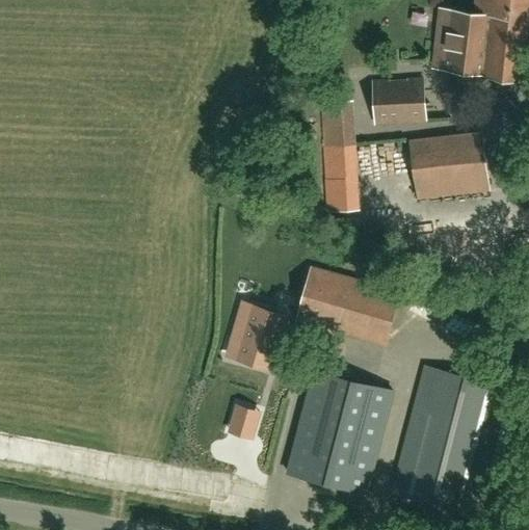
[(491,27),(484,75),(528,80),(528,0),(473,0),(472,12),(472,14),(478,15),(477,25),(491,27)]
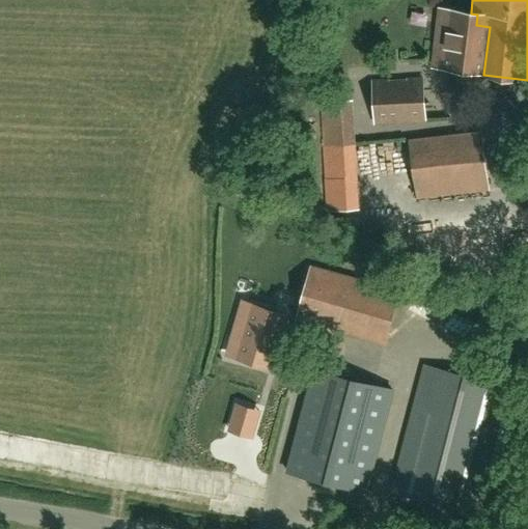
[(471,14),(471,12),(438,8),(431,67),(483,75),(490,27),(476,25),(477,15),(471,14)]
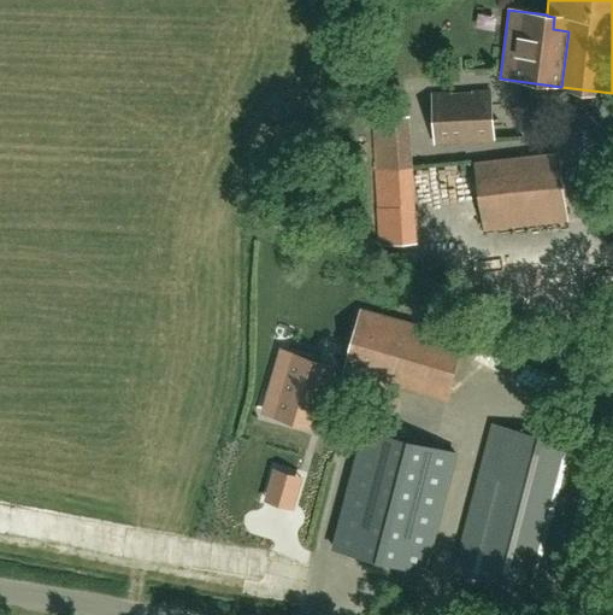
[(487,93),(429,97),(432,147),(489,144),(487,93)]
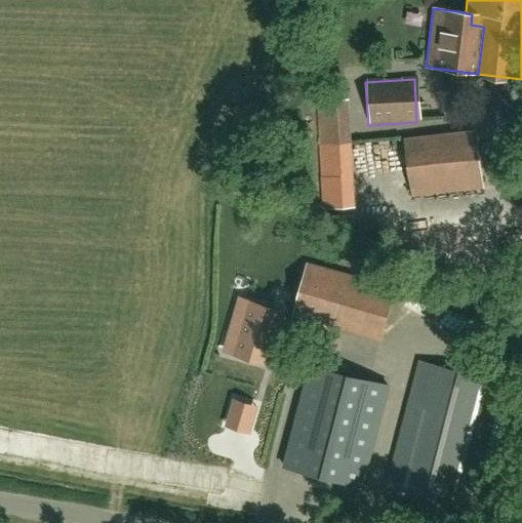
[(346,98),(313,101),(320,211),(352,208),(346,98)]
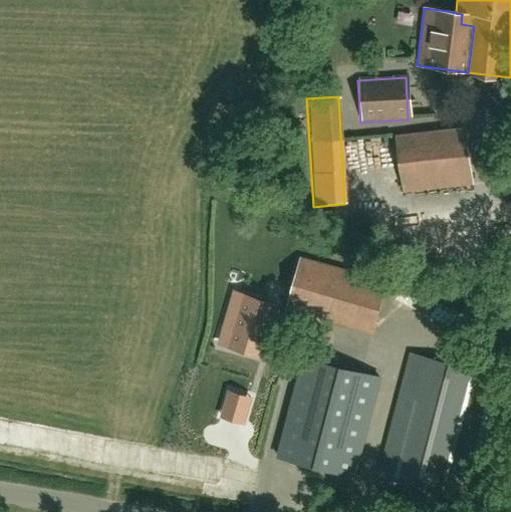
[(469,185),(464,143),(397,151),(402,192),(469,185)]
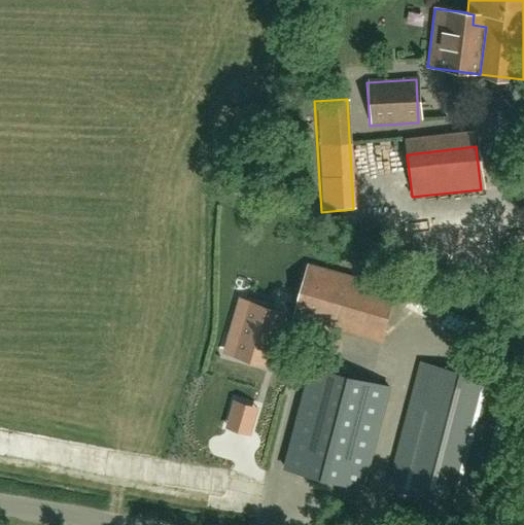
[(306,266),(290,319),(329,330),(330,327),(378,342),(392,290),(306,266)]
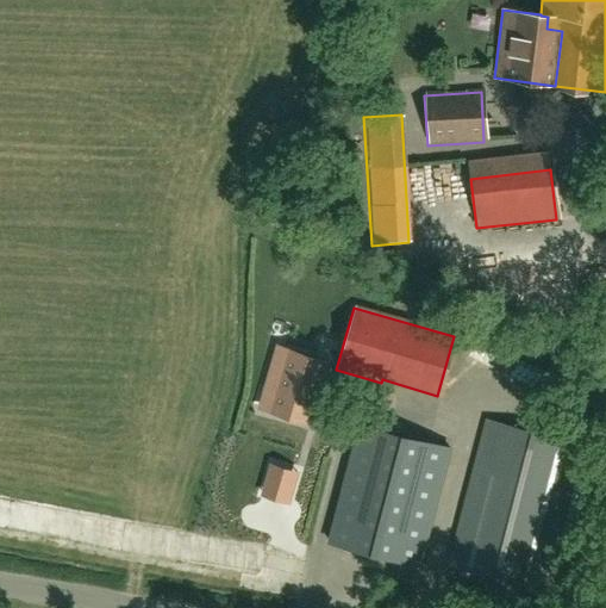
[(324,364),(286,352),(269,413),(306,423),(324,364)]
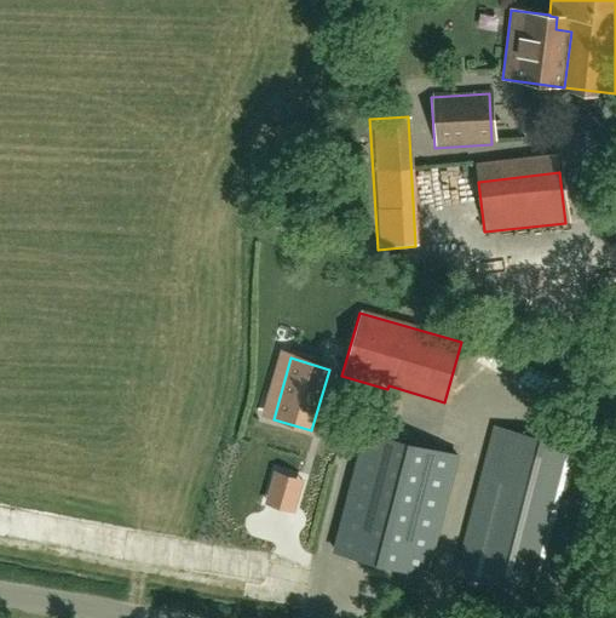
[(455,576),(550,600),(587,453),(493,428),(455,576)]
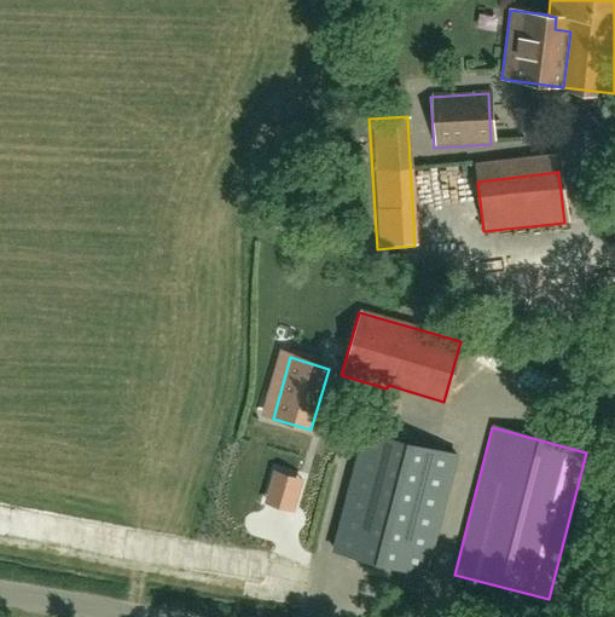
[(332,552),(423,576),(454,456),(364,432),(332,552)]
